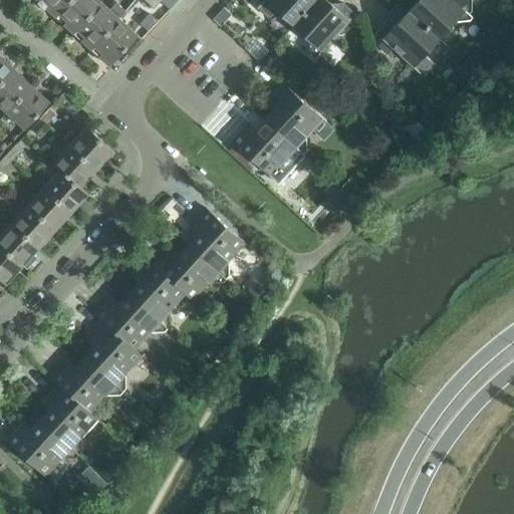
[(36,0),(55,17),(70,0),(36,0)]
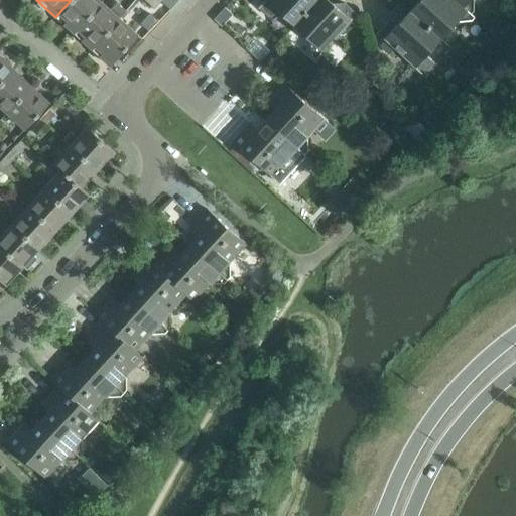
[(98,0),(71,0),(55,17),(74,33),(101,3),(98,0)]
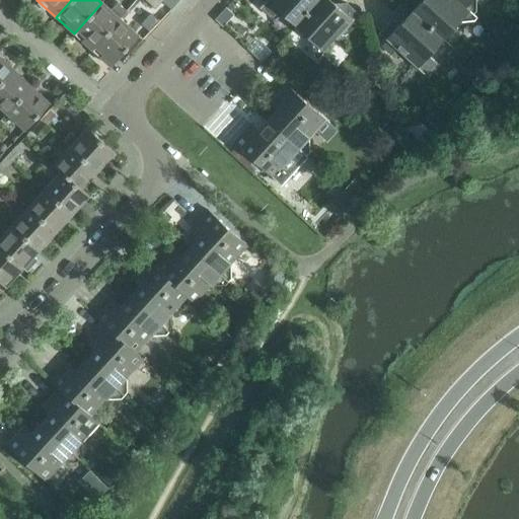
[(162,0),(145,0),(155,9),(162,0)]
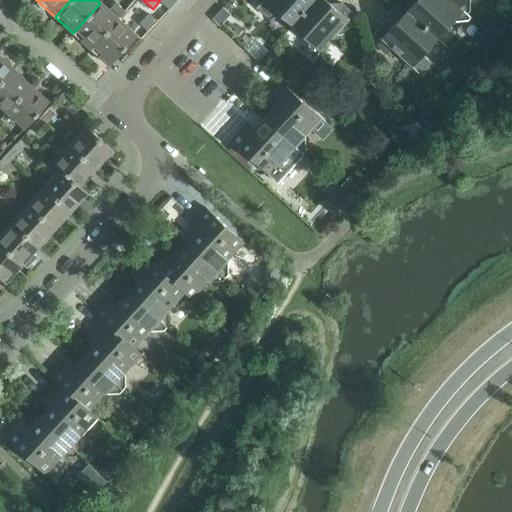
[(177,0),(161,0),(160,2),(169,9),(177,0)]
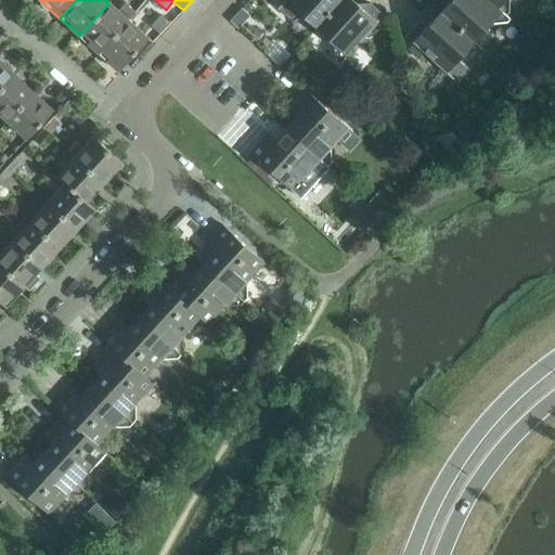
[(284,0),(278,8),(279,9),(285,14),(293,5),(317,27),(340,0),(284,0)]
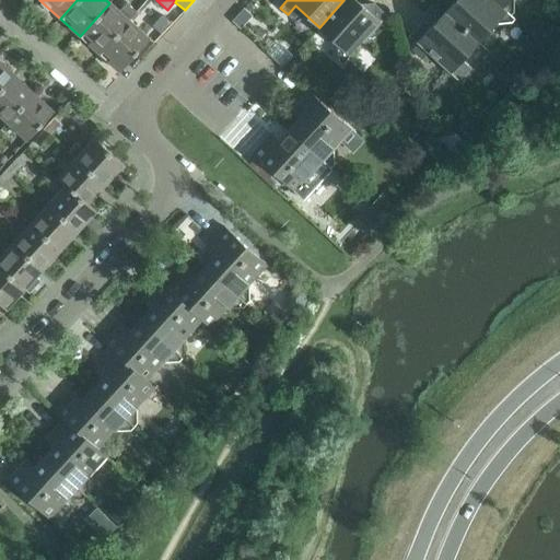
[(361,4),(356,0),(343,0),(319,27),(342,49),(338,55),(342,59),(339,62),(341,63),(341,65),(342,65),(387,16),(373,3),(364,13),(358,8),(361,4)]
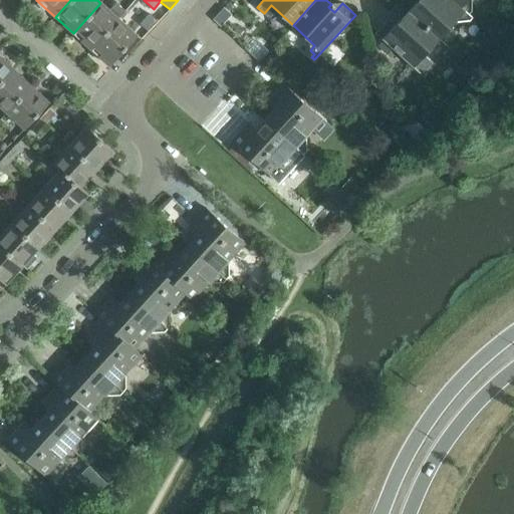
[(439,39),(459,17),(464,21),(469,21),(472,18),(473,18),(453,0),(423,0),(420,3),(417,0),(408,10),(439,39)]
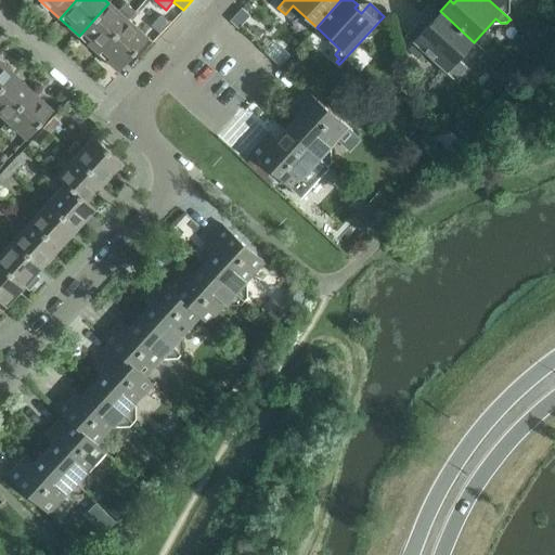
[(504,0),(489,0),(511,20),(511,18),(506,15),(510,12),(508,5),(503,1),(504,0)]
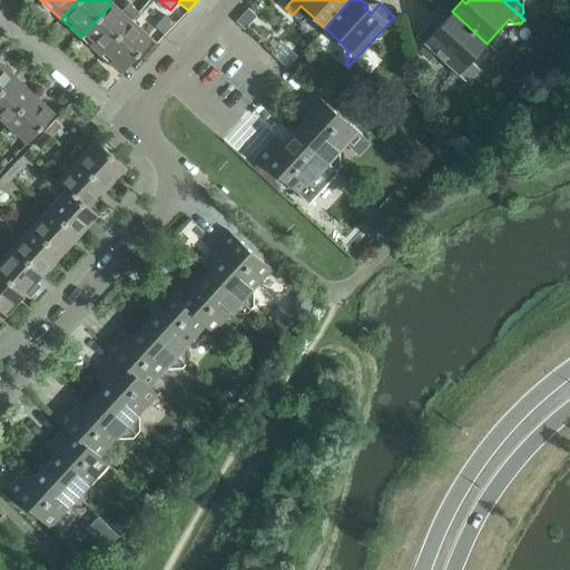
[(111,3),(81,37),(100,55),(131,21),(139,13),(128,3),(120,11),(111,3)]
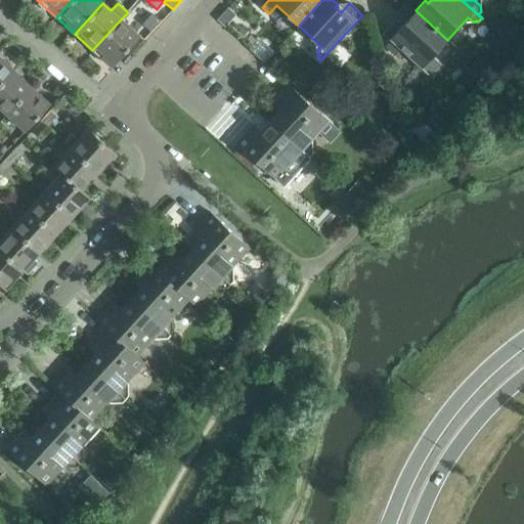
[(447,40),(416,10),(406,22),(409,24),(404,30),(394,22),(383,34),(429,76),(430,75),(432,73),(432,66),(427,61),(447,40)]
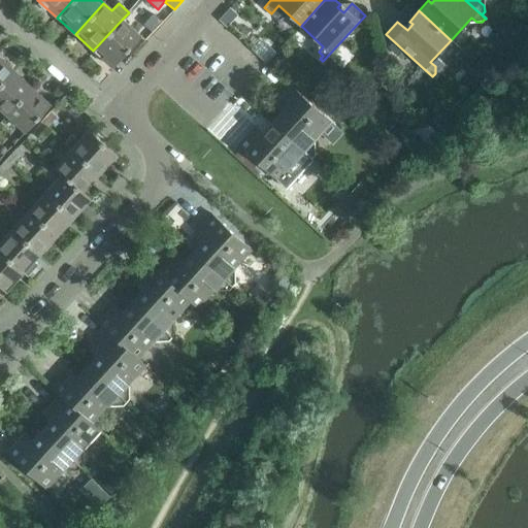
[(140,37),(122,20),(93,51),(112,68),(140,37)]
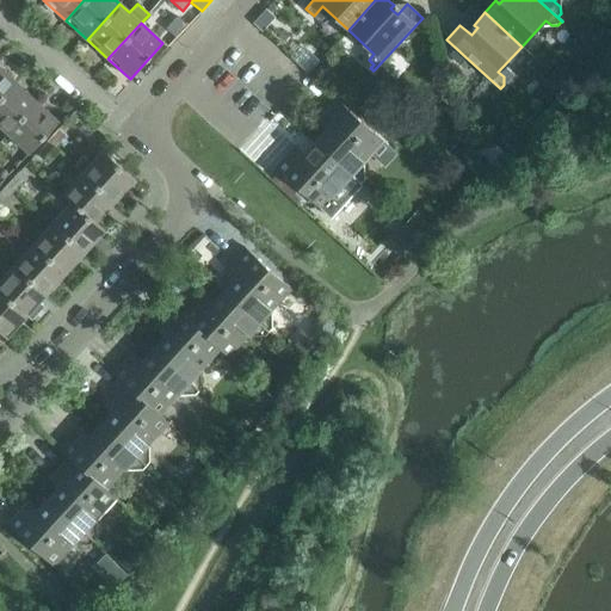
[(0,98),(16,82),(0,67),(0,98)]
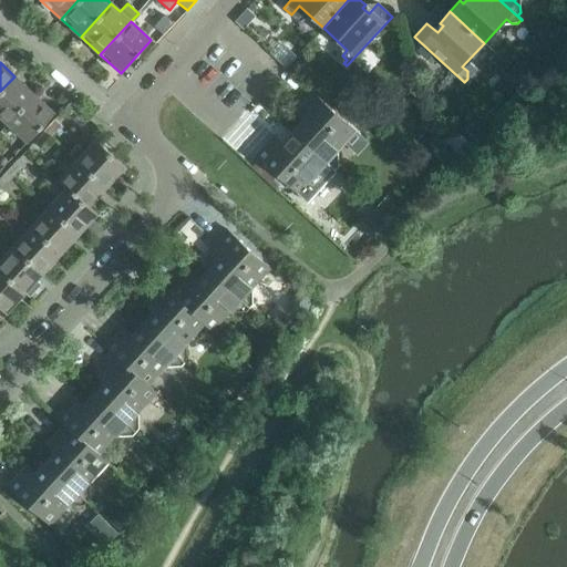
[(34,94),(14,76),(0,91),(0,117),(7,124),(34,94)]
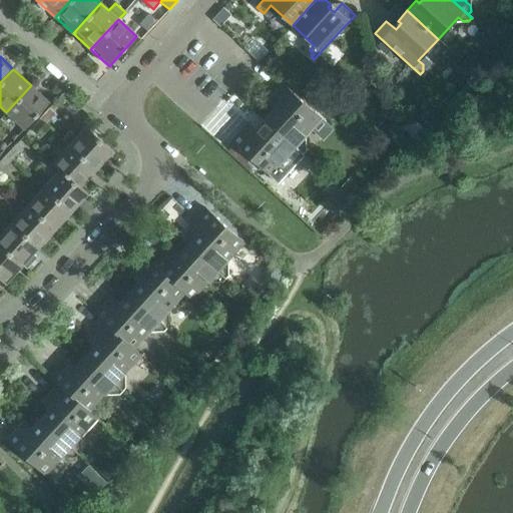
[(274,109),(265,119),(303,154),(307,150),(306,144),(301,140),(321,118),(283,83),(266,102),(274,109)]
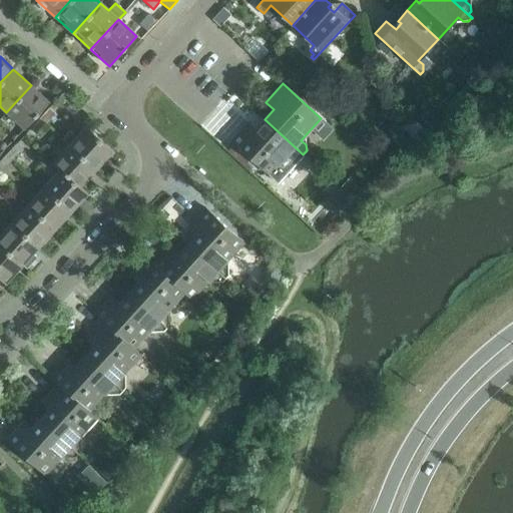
[(25,128),(49,102),(31,85),(6,112),(25,128)]
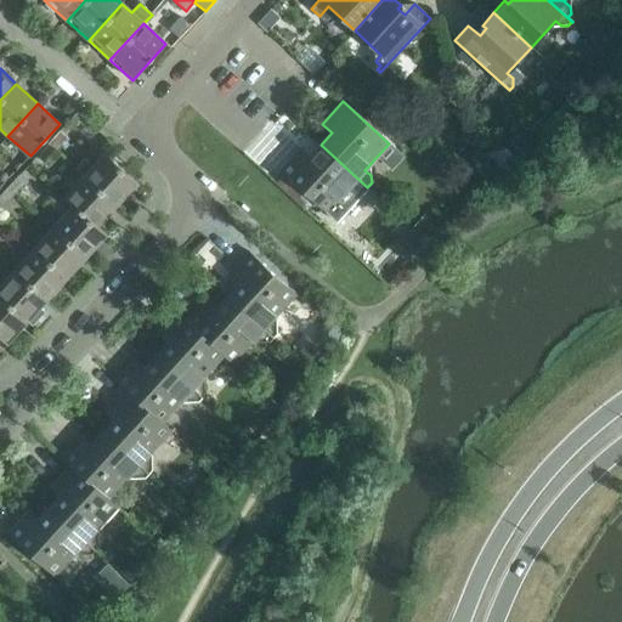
[(56,151),(67,137),(60,131),(49,143),(56,151)]
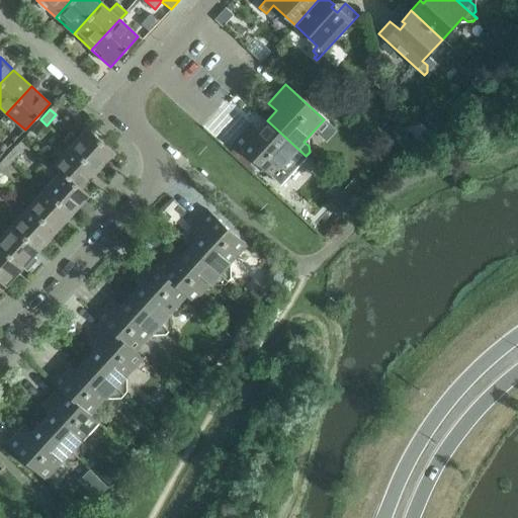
[(30,130),(36,136),(47,125),(40,119),(30,130)]
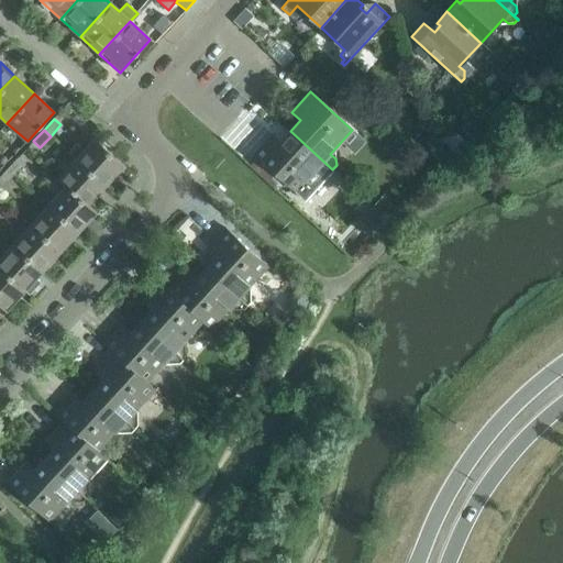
[(272,134),(253,154),(304,200),(332,169),(290,131),(280,142),(272,134)]
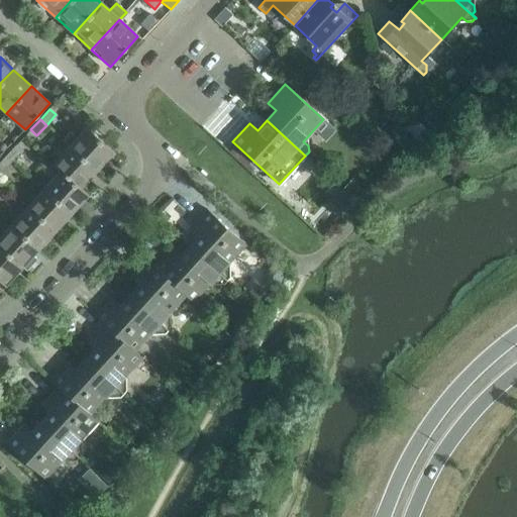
[(97,171),(114,152),(87,127),(77,138),(70,131),(63,140),(70,146),(97,171)]
